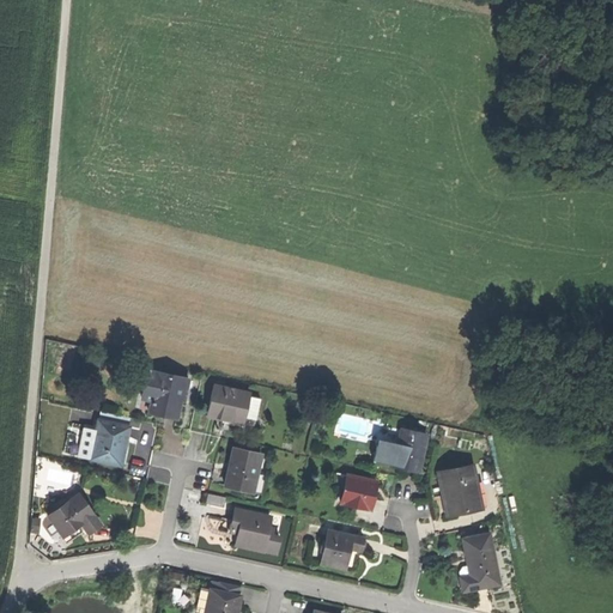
[(131,366),(147,370),(150,360),(133,357),(131,366)]
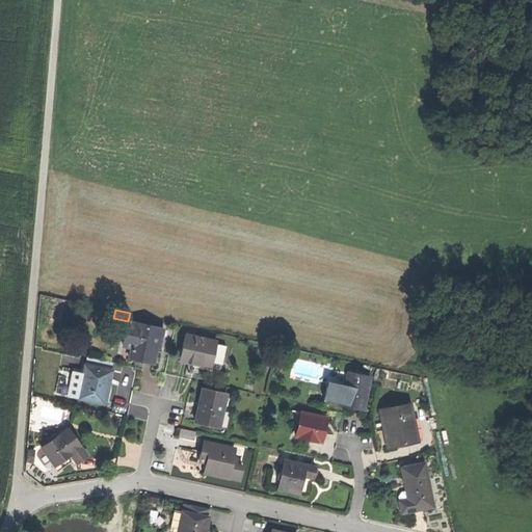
[(161,328),(128,321),(121,354),(139,358),(152,362),(155,346),(158,346),(161,328)]
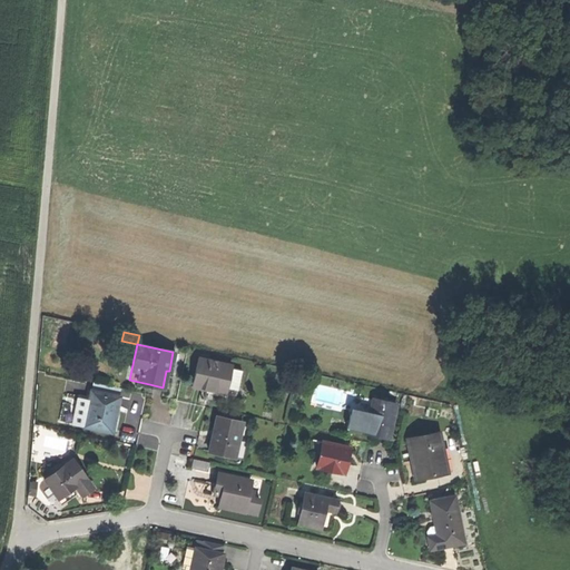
[(231,364),(197,356),(190,385),(205,389),(225,392),(231,364)]
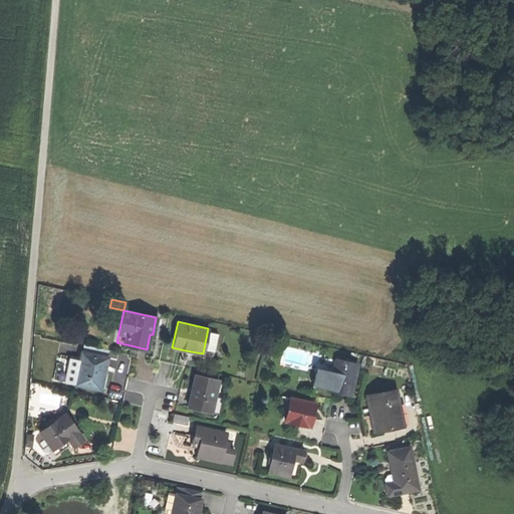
[(79,359),(69,357),(63,381),(99,390),(103,373),(106,357),(81,351),(79,359)]
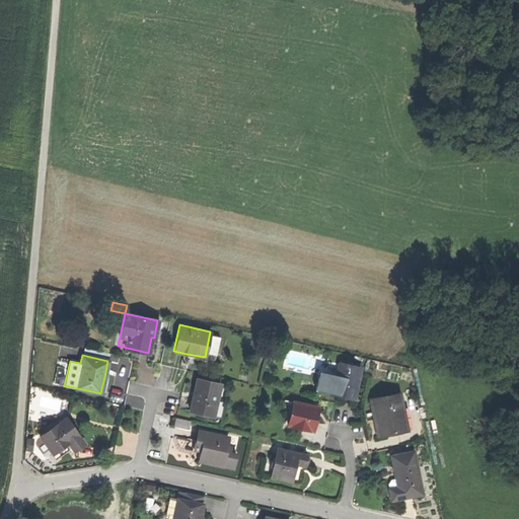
[(329,372),(337,374),(340,364),(331,362),(329,372)]
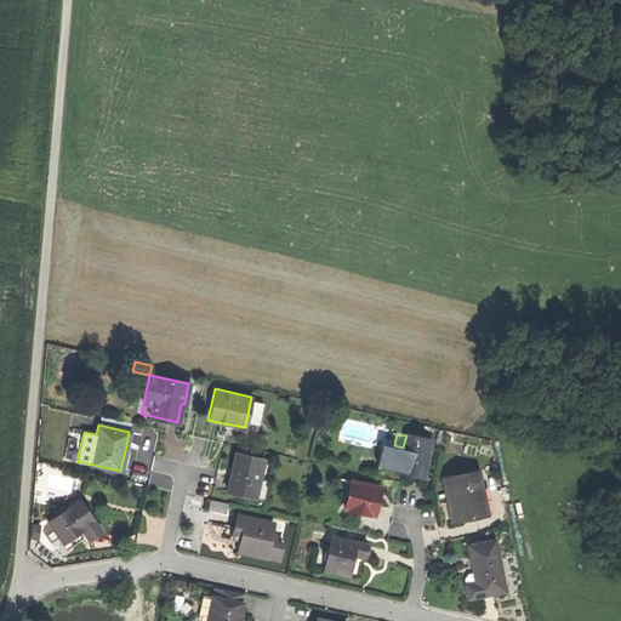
[(406,436),(403,448),(403,450),(398,471),(411,474),(422,477),(431,440),(406,436)]
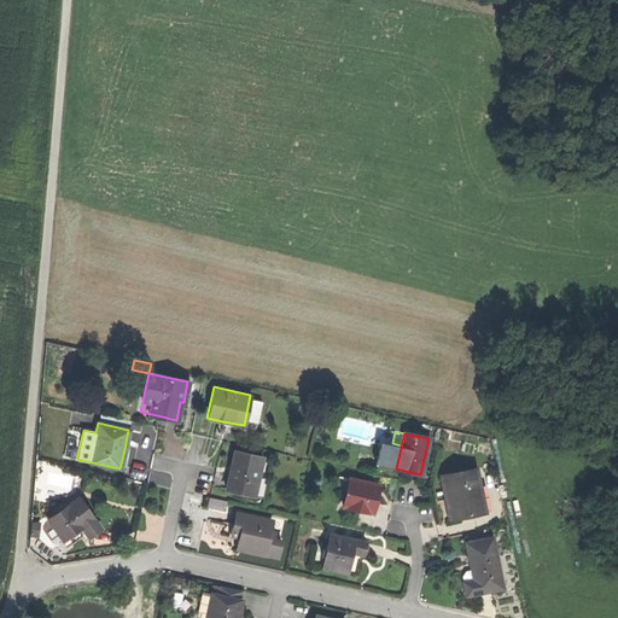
[(401,448),(380,443),(375,464),(396,468),(401,448)]
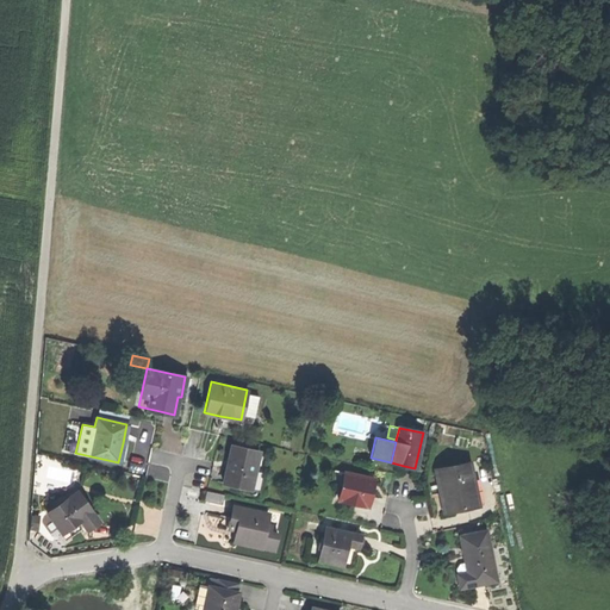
[(260,450),(231,443),(226,462),(223,481),(250,489),(260,450)]
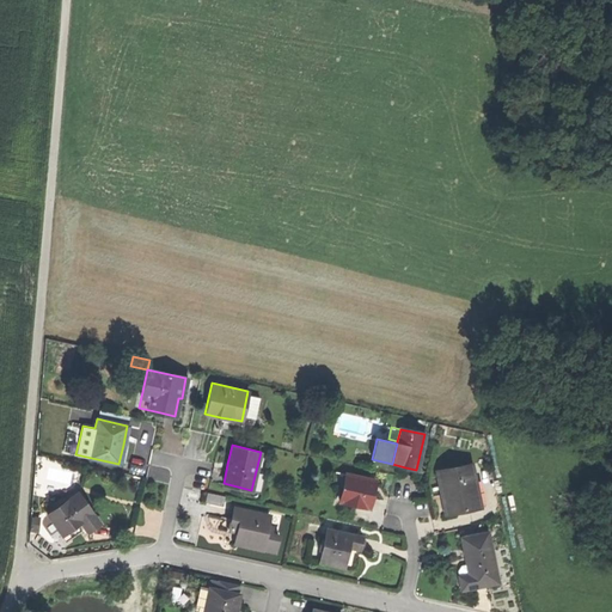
[(470,463),(436,469),(441,493),(445,512),(478,506),(470,463)]
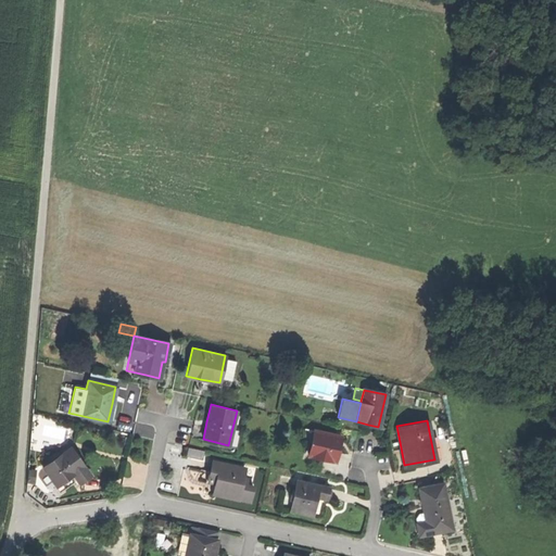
[(338,437),(313,430),(306,455),(332,462),(336,449),(338,437)]
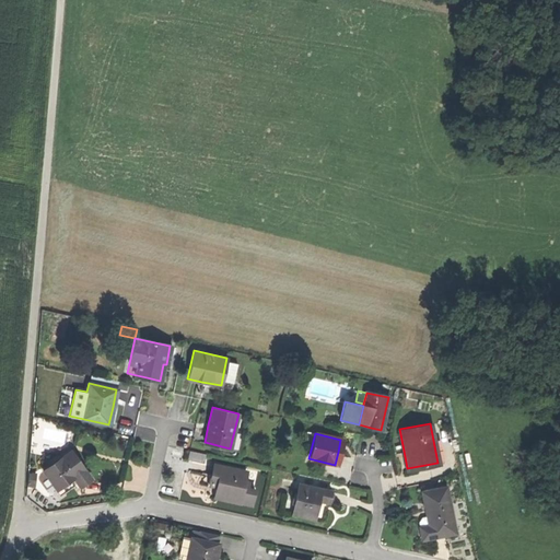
[(188,448),(186,458),(203,462),(206,453),(188,448)]
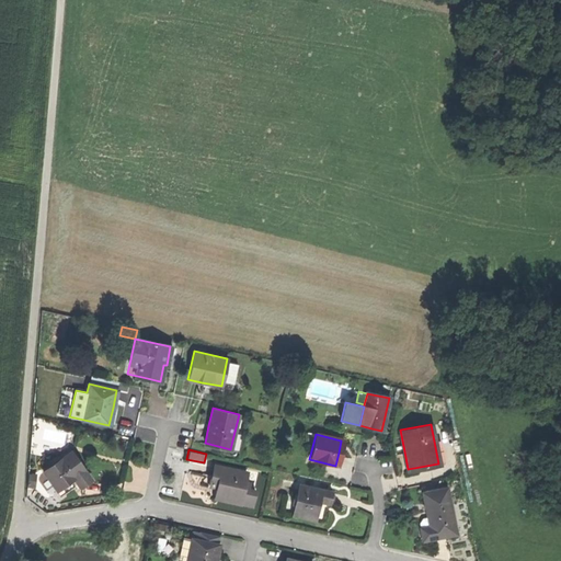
[(71,451),(44,471),(63,495),(77,484),(79,488),(84,483),(91,479),(71,451)]
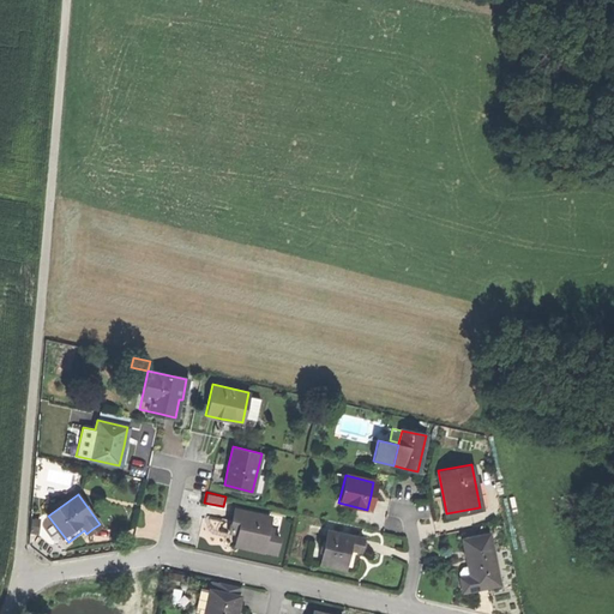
[(270,540),(270,536),(272,528),(268,528),(270,517),(234,510),(229,533),(236,534),(234,546),(246,548),(262,552),(264,539),(270,540)]
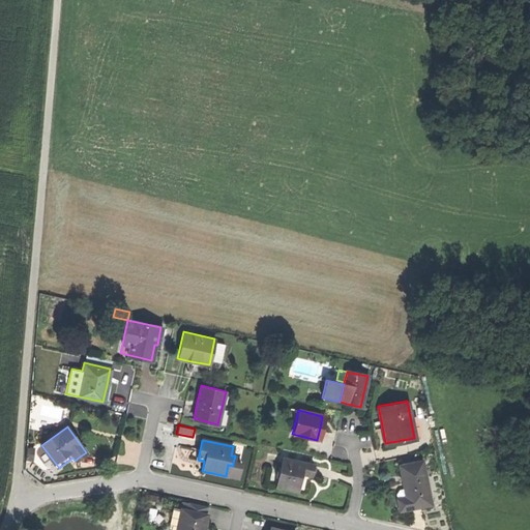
[(312,464),(282,457),(274,486),(285,488),(296,491),(300,474),(310,476),(312,464)]
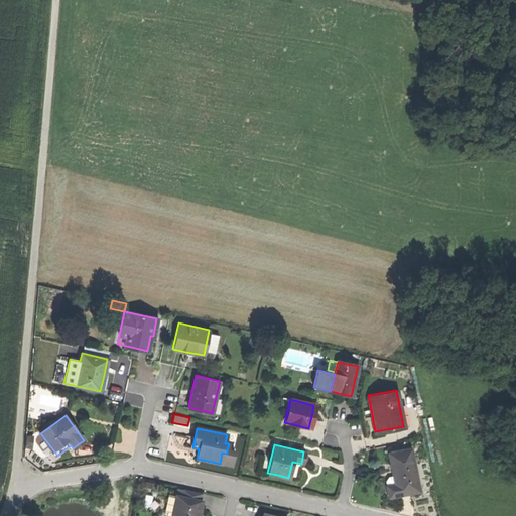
[(391,466),(393,475),(395,484),(386,485),(389,497),(418,491),(409,448),(388,454),(391,466)]
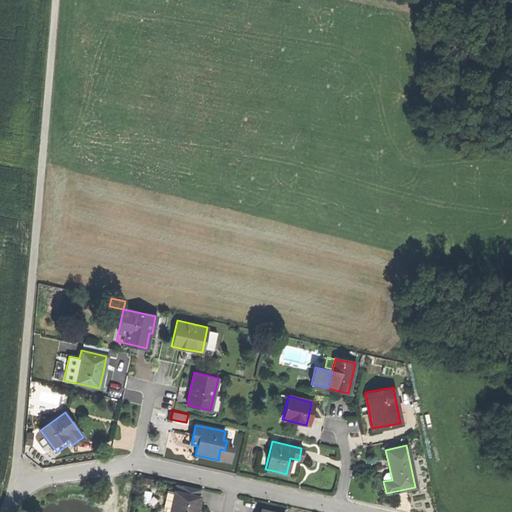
[(220,449),(218,460),(230,463),(233,448),(225,447),(225,450),(220,449)]
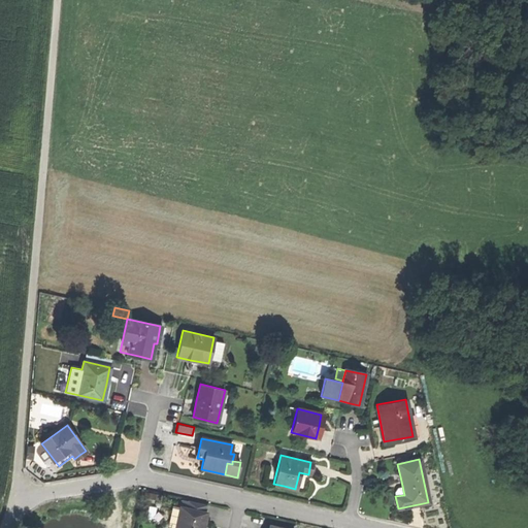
[(394,492),(395,496),(404,495),(402,486),(397,487),(394,492)]
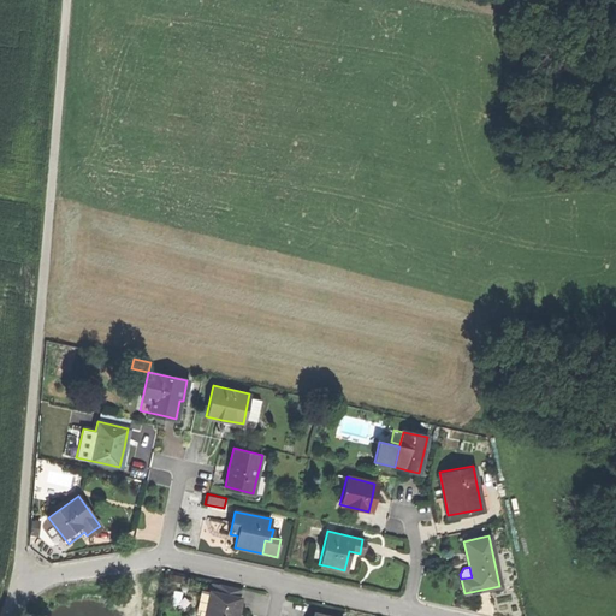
[(240,599),(238,599),(240,591),(212,585),(212,588),(207,587),(206,593),(211,594),(207,612),(206,615),(236,615),(237,612),(240,599)]
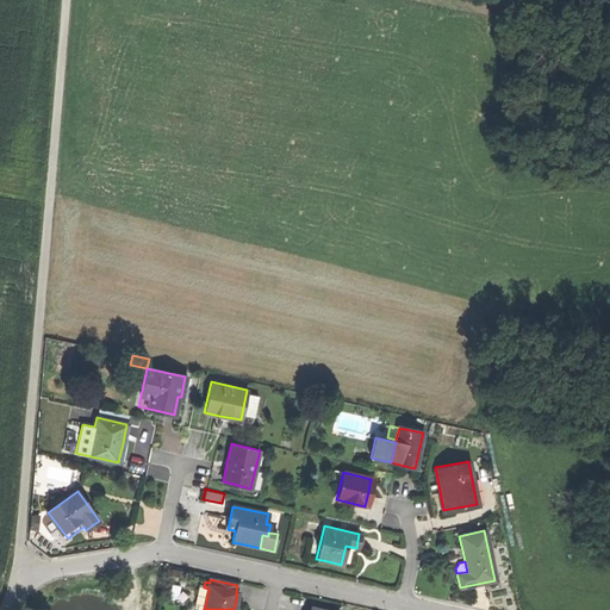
[(199,586),(195,604),(205,607),(209,589),(204,587),(199,586)]
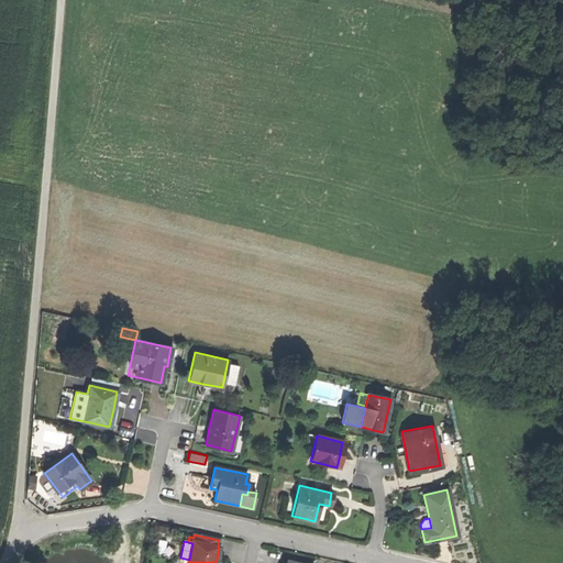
All buildings are outlined.
